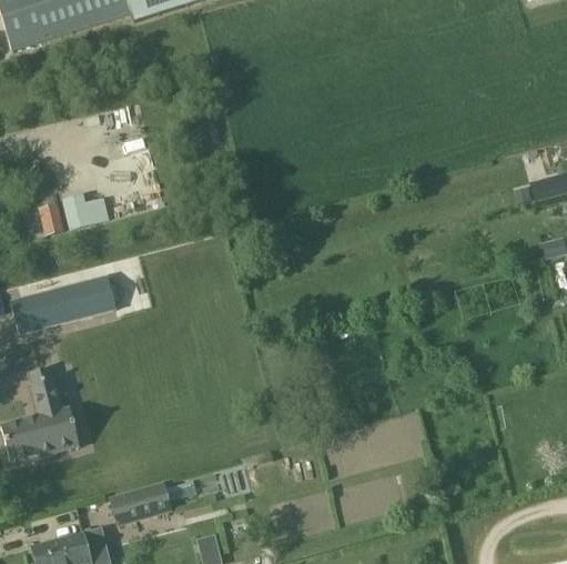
[(0,0),(0,18),(10,49),(129,10),(132,20),(194,0),(0,0)]
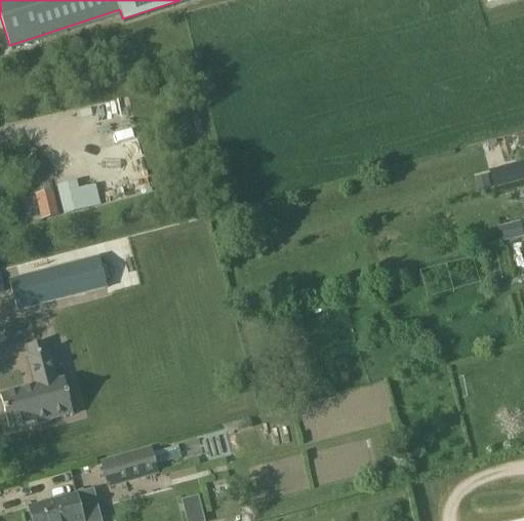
[(494,184),(518,178),(515,166),(491,171),(494,184)]
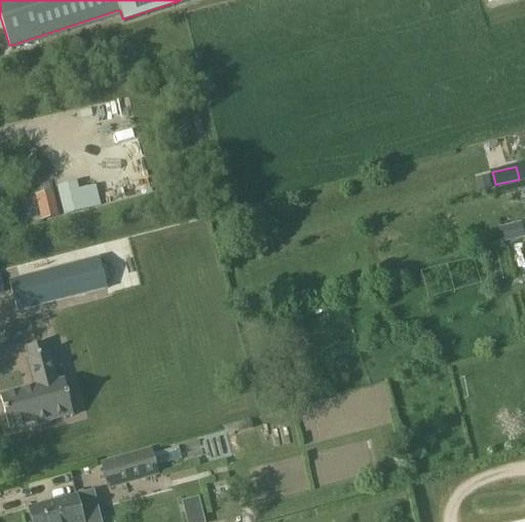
[(476,176),(479,188),(492,185),(489,173),(476,176)]
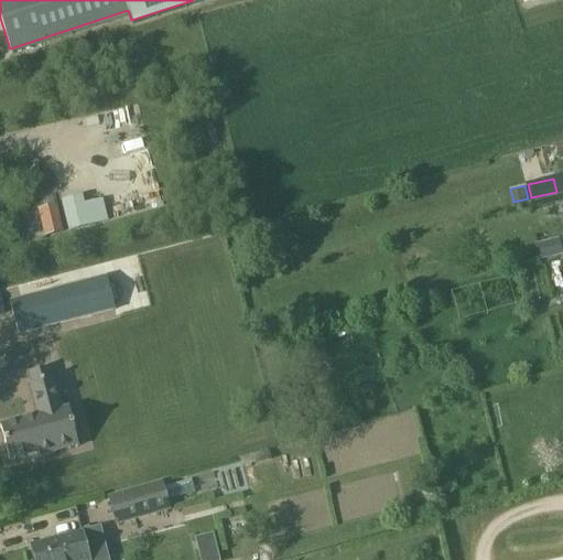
[(63,200),(71,227),(108,217),(103,198),(85,203),(83,194),(63,200)]
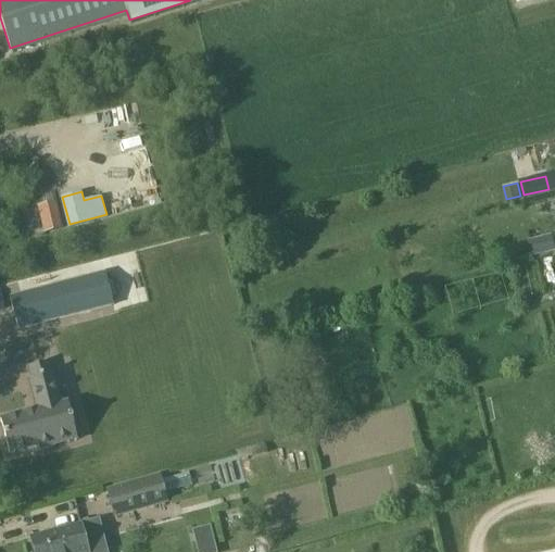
[(530,239),(532,252),(554,247),(551,234),(530,239)]
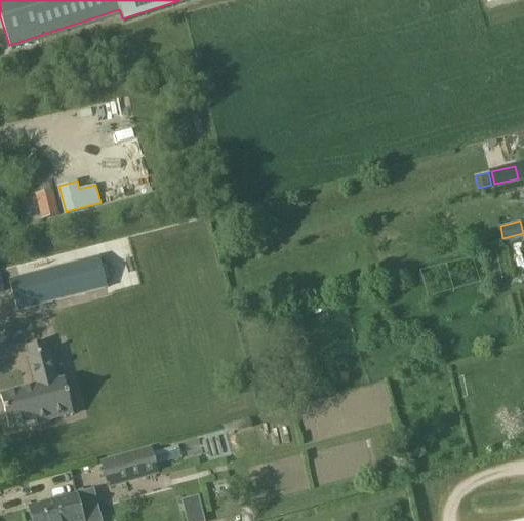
[(101,253),(10,277),(18,307),(108,283),(101,253)]
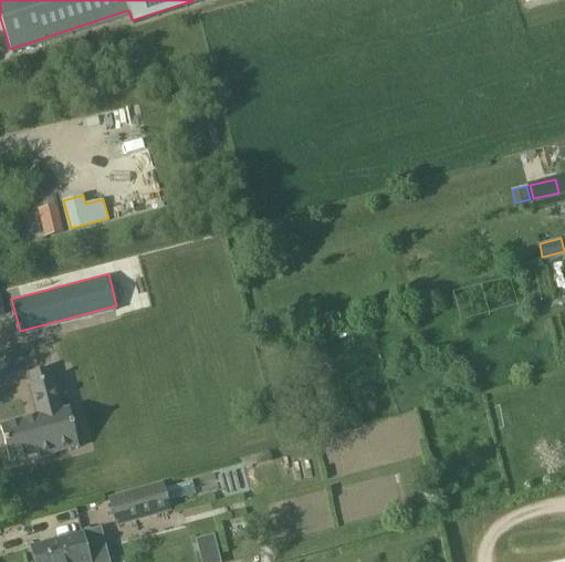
[(85,342),(43,355),(55,394),(97,381),(85,342)]
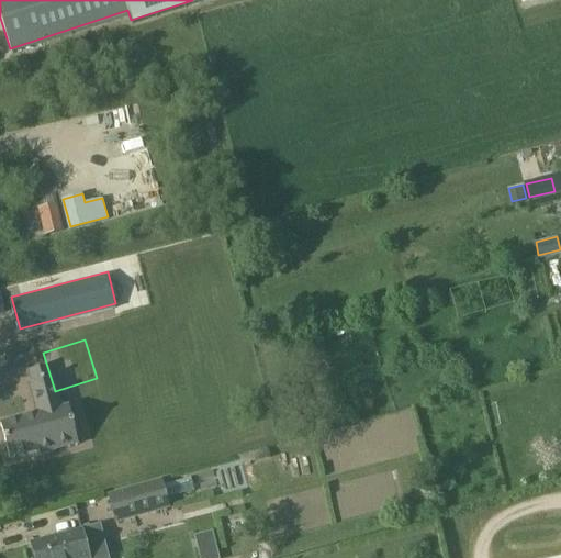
[(10,458),(54,447),(85,441),(74,397),(43,404),(47,419),(3,430),(10,458)]
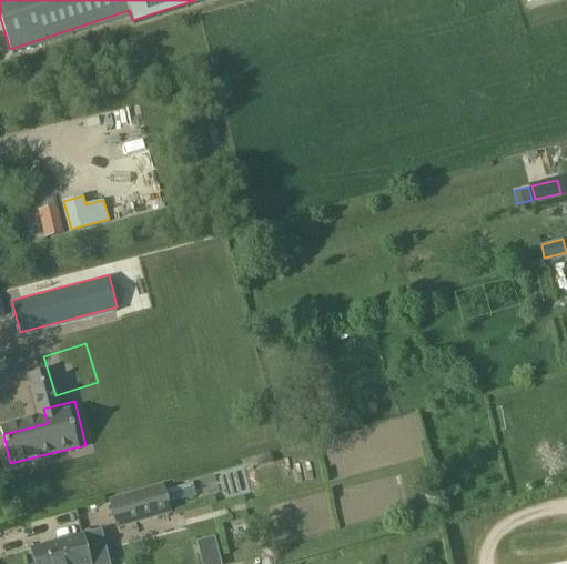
[(171,511),(169,501),(165,489),(163,481),(110,496),(118,525),(171,511)]
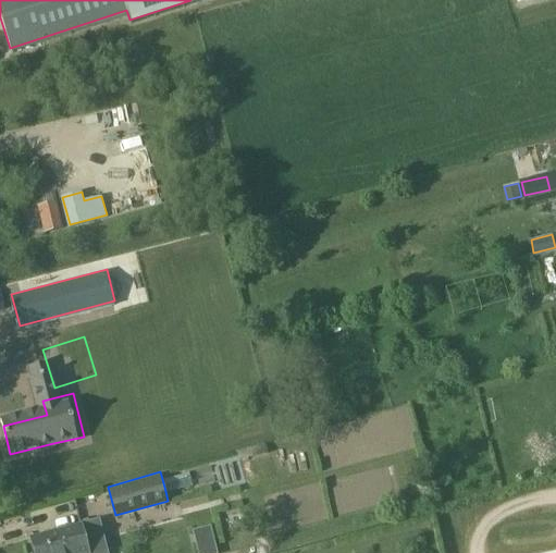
[(193,526),(198,552),(199,552),(217,550),(211,523),(193,526)]
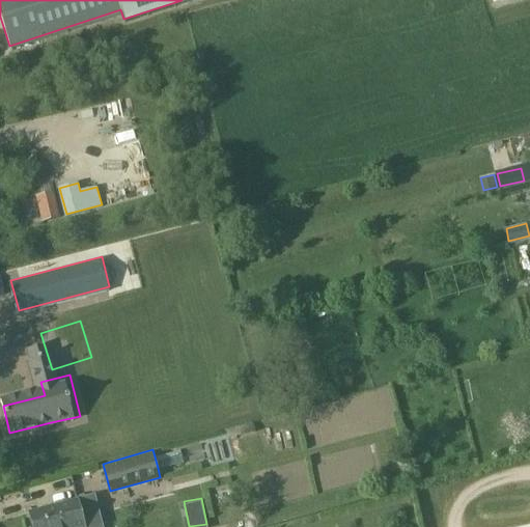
[(30,510),(33,526),(85,526),(78,499),(30,510)]
